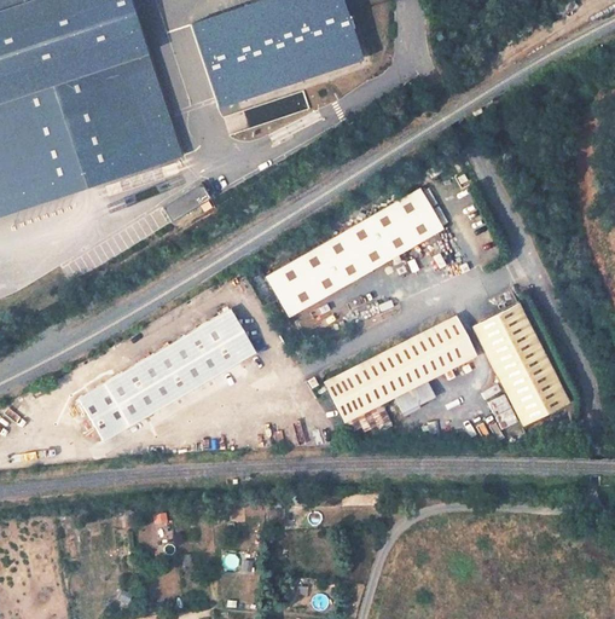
[(0,0),(0,217),(183,157),(131,0),(0,0)]
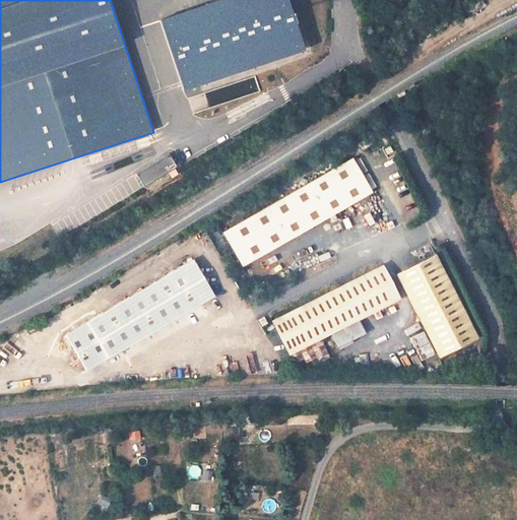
[(306,50),(288,0),(228,0),(163,21),(185,89),(306,50)]
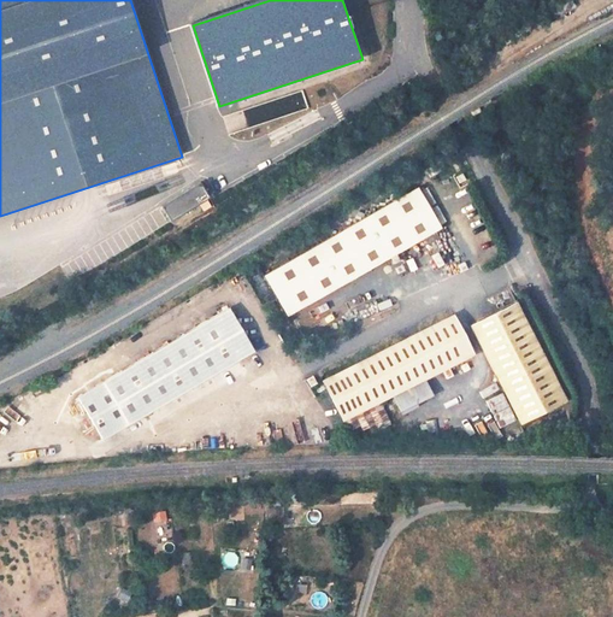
[(172,223),(212,199),(202,183),(163,207),(172,223)]
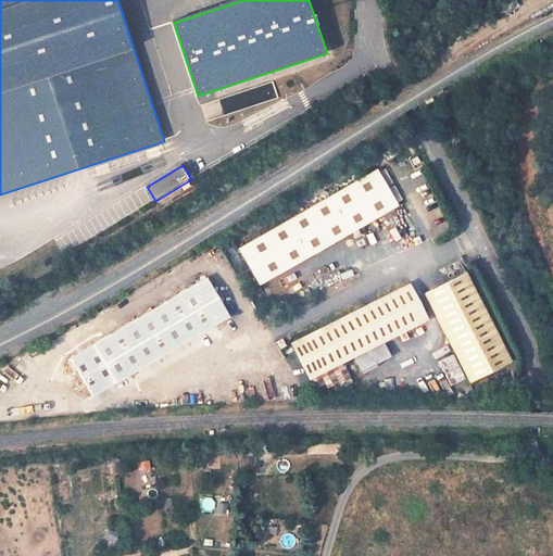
[(377,168),(241,250),(261,285),(398,202),(377,168)]
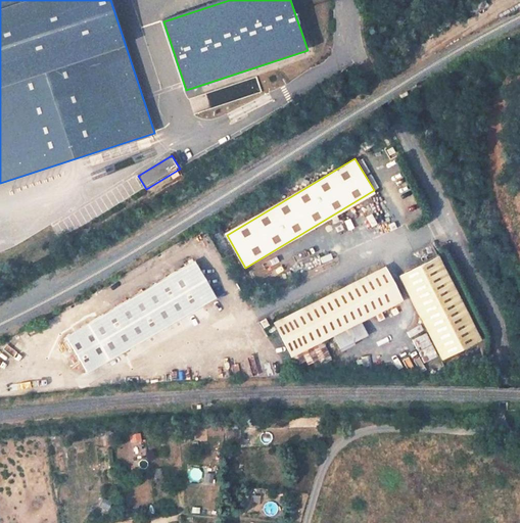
[(439,257),(402,277),(444,359),(481,339),(439,257)]
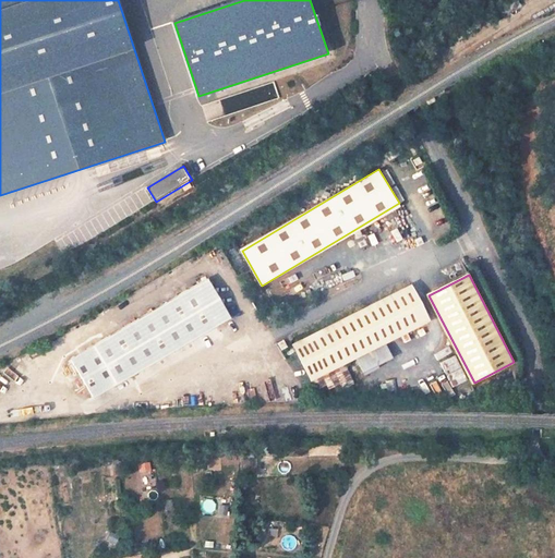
[(207,280),(74,360),(96,398),(230,317),(207,280)]
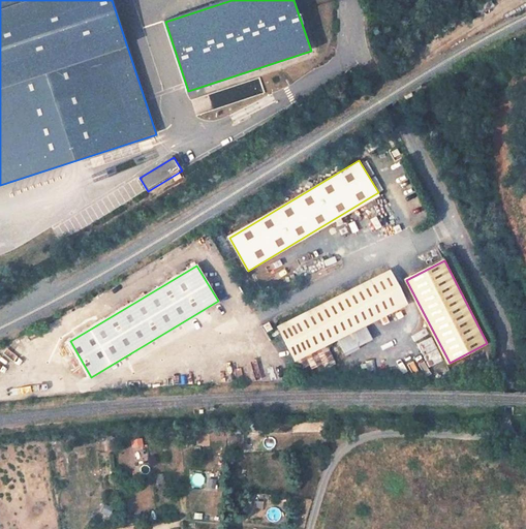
[(211,270),(205,273),(212,286),(218,282),(211,270)]
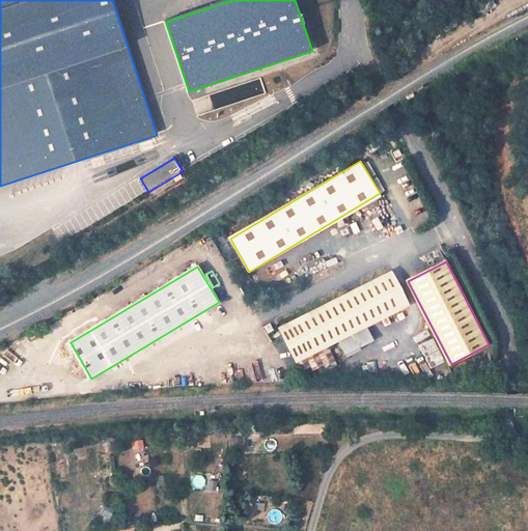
[(280,329),(298,361),(308,356),(318,351),(330,345),(339,340),(368,326),(410,304),(392,271),(280,329)]
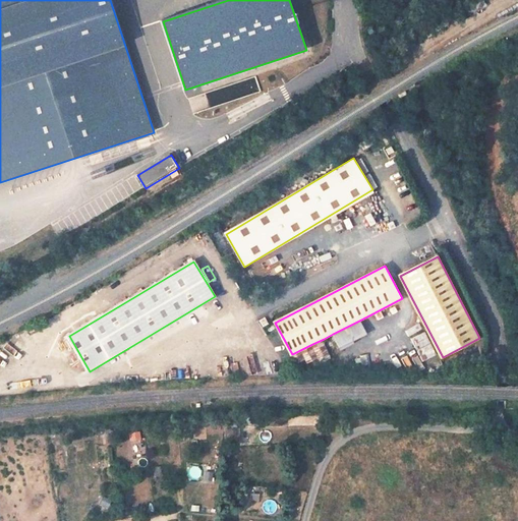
[(361,320),(333,334),(341,350),(369,336),(361,320)]
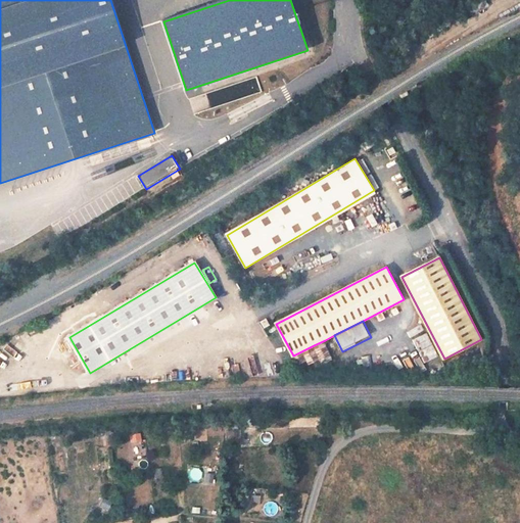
[(314,345),(320,359),(324,365),(334,360),(325,340),(314,345)]
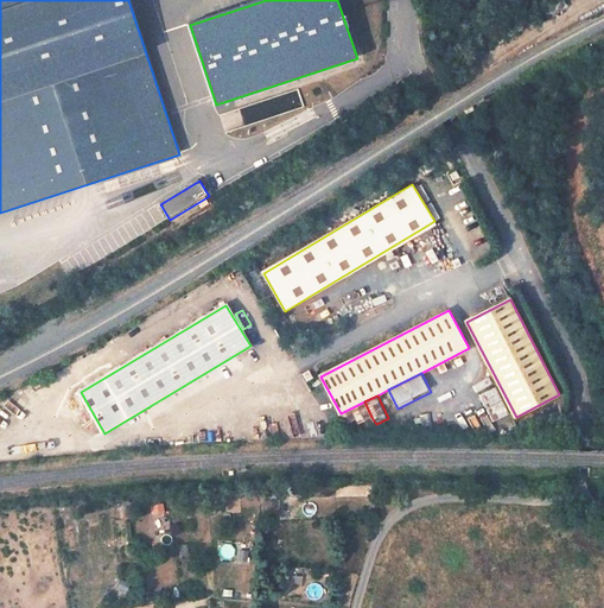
[(353,407),(357,419),(360,423),(372,417),(364,401),(353,407)]
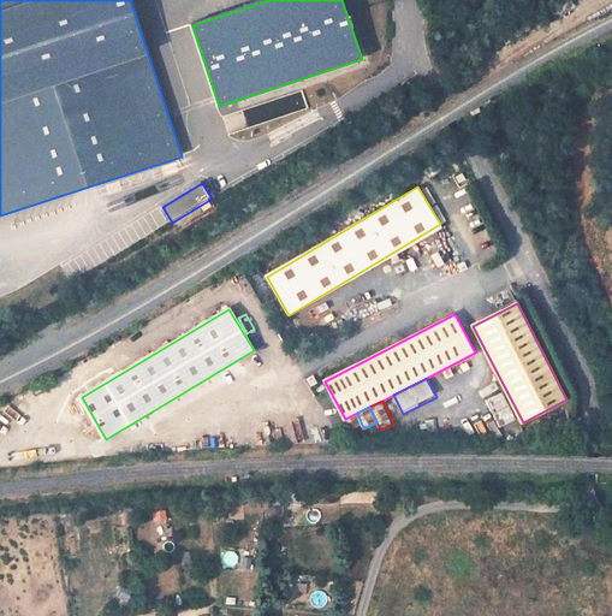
[(362,425),(357,413),(345,419),(350,430),(362,425)]
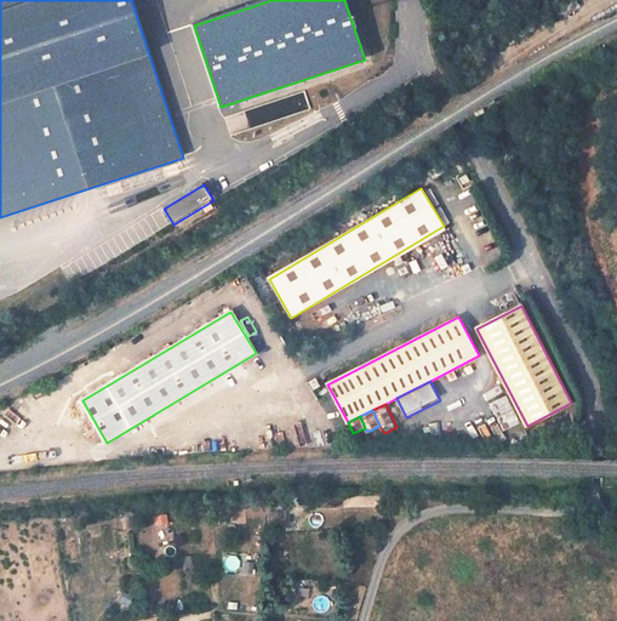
[(512,444),(527,437),(521,423),(506,432),(512,444)]
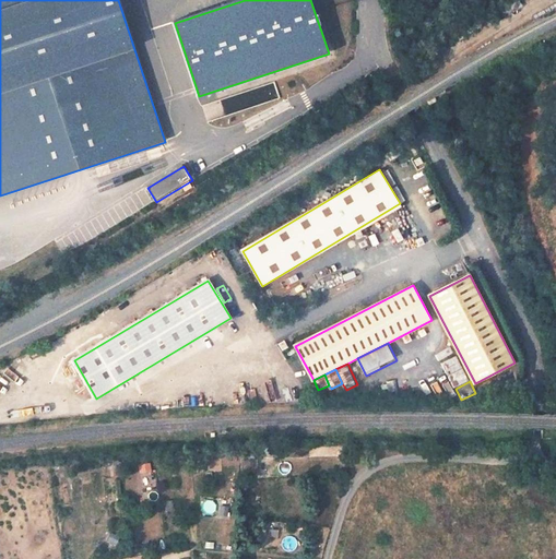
[(215,513),(220,503),(210,500),(205,510),(215,513)]
